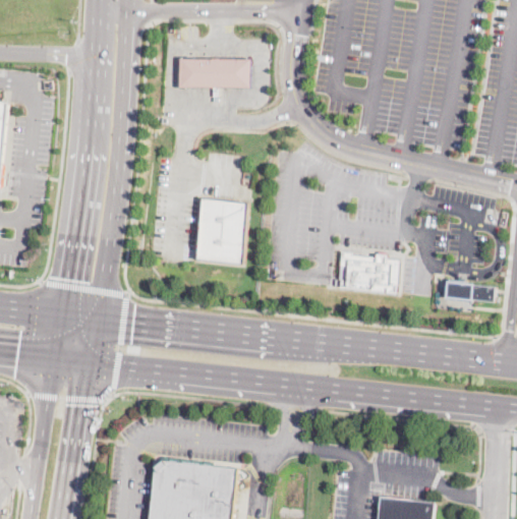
[(249,90),(177,90),(177,60),(249,59),(249,90)]
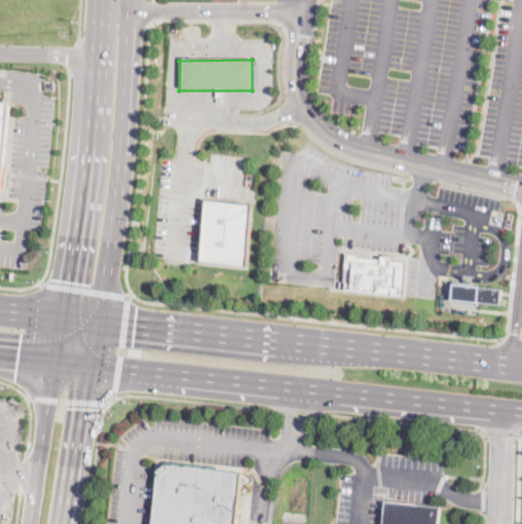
[(251,207),(245,269),(198,264),(204,202),(251,207)]
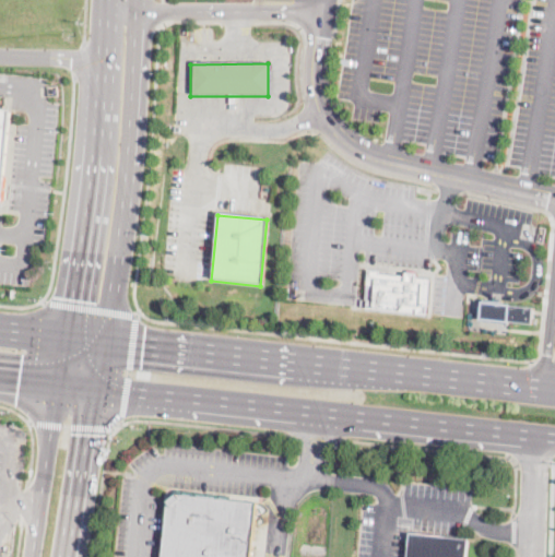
[(415,279),(428,281),(425,310),(370,305),(372,300),(363,300),(366,271),(382,273),(382,275),(403,277),(403,273),(415,274),(415,279)]
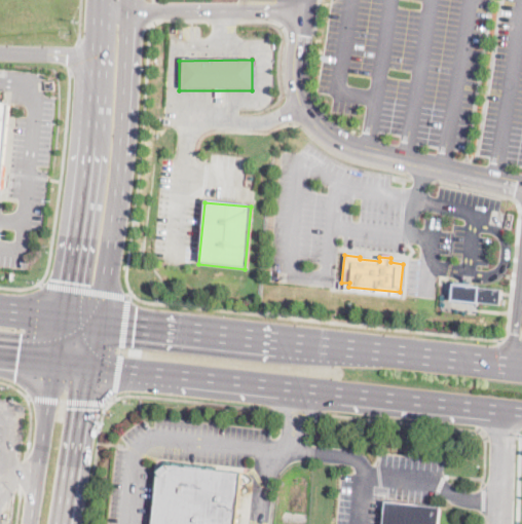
[(499,292),(498,306),(477,304),(476,305),(450,302),(452,286),(478,288),(478,290),(499,292)]
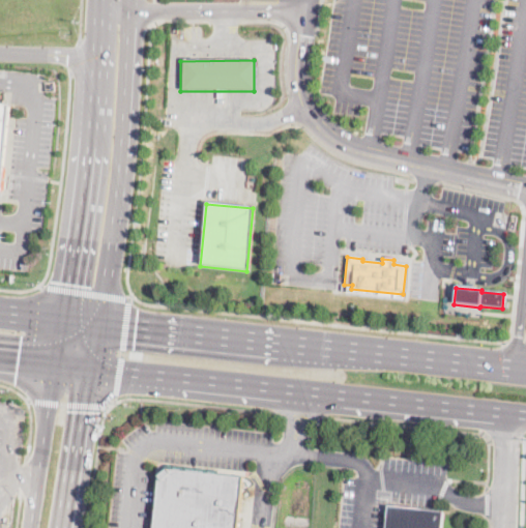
[(150,527),(156,477),(166,469),(240,477),(235,527),(150,527)]
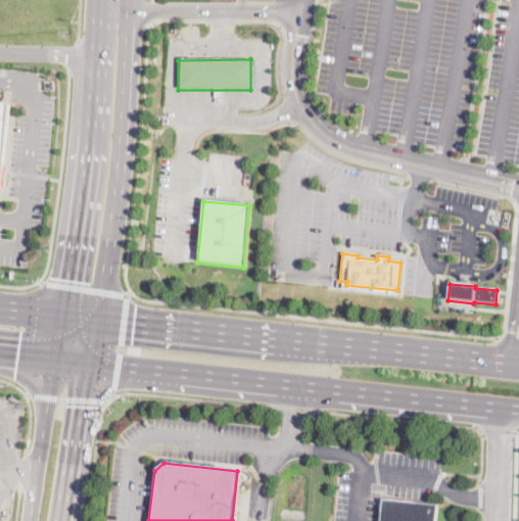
[(379,499),(376,520),(431,520),(433,504),(379,499)]
